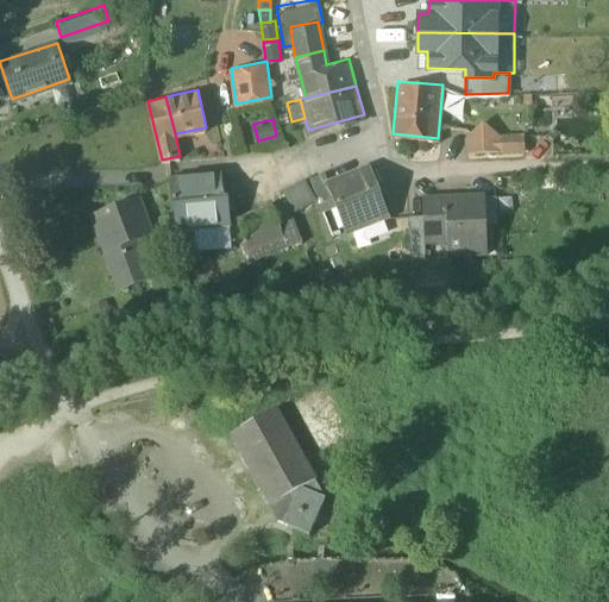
[(468,136),(468,150),(525,148),(525,133),(501,133),(483,120),(468,136)]
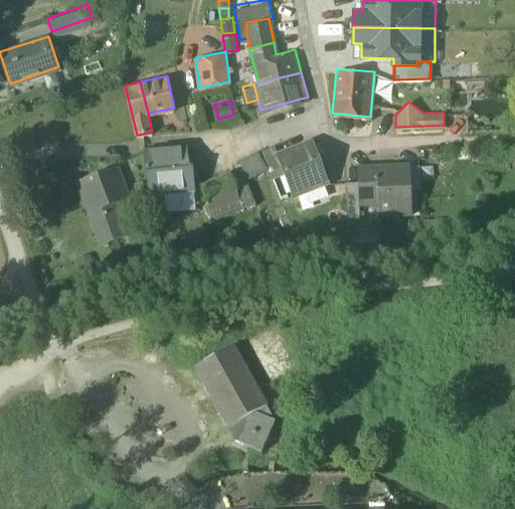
[(282,167),(293,194),(307,189),(323,182),(326,181),(310,140),(278,153),(277,153),(282,167)]
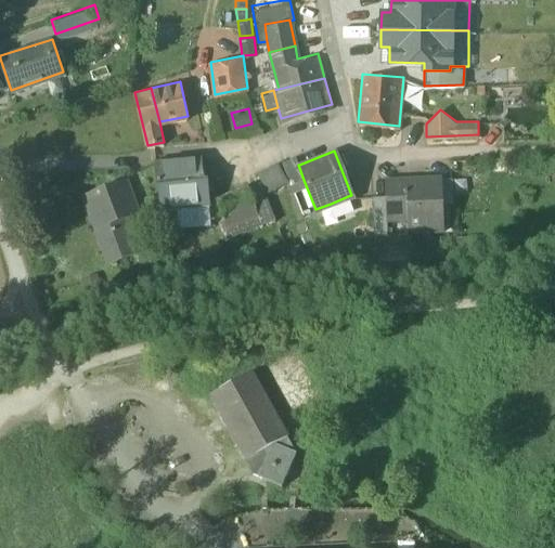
[(282,159),(292,185),(304,180),(298,165),(299,165),(296,155),(282,159)]
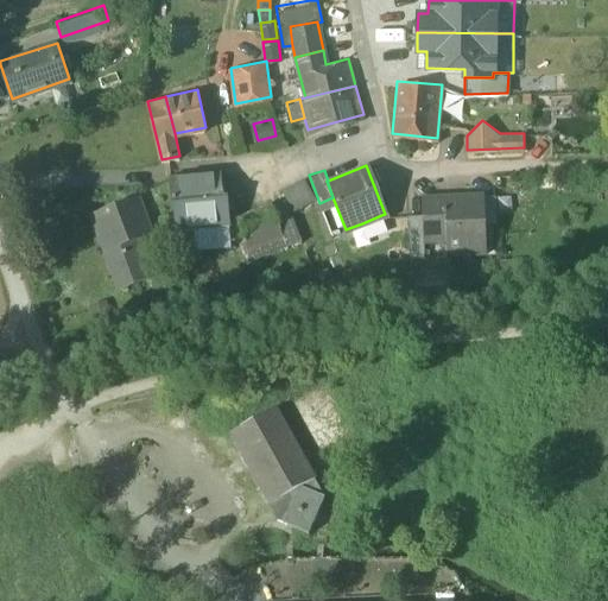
[(170,197),(177,227),(192,226),(228,222),(226,196),(223,196),(221,174),(169,175),(170,197)]
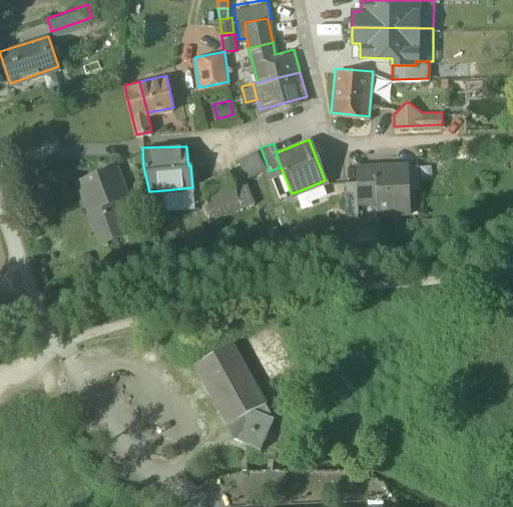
[(238,159),(247,174),(264,166),(255,150),(238,159)]
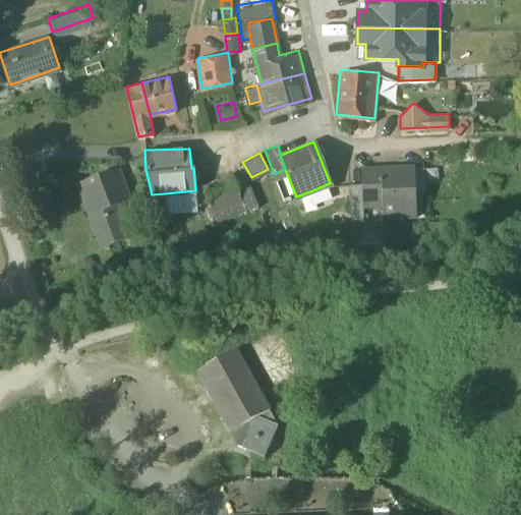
[(395,206),(396,217),(416,217),(415,190),(414,166),(361,168),(362,183),(363,207),(384,206),(395,206)]
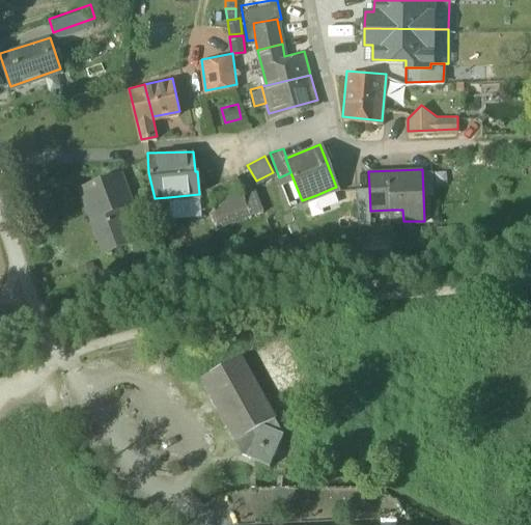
[(431,169),(422,169),(423,194),(432,194),(431,169)]
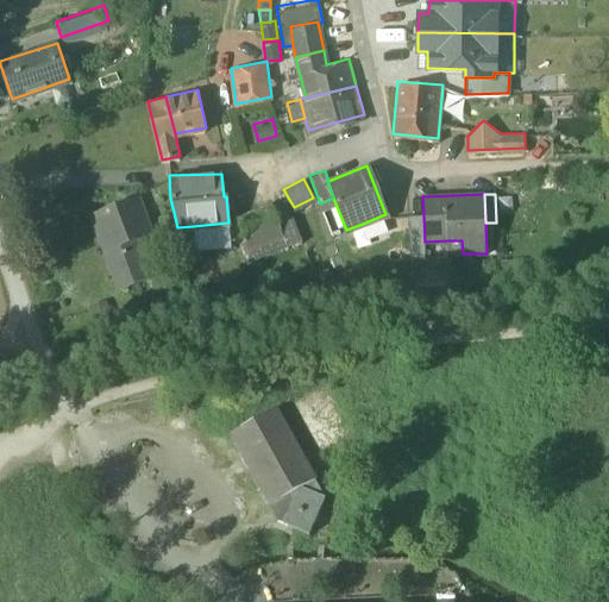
[(138,195),(110,206),(124,238),(138,233),(150,229),(138,195)]
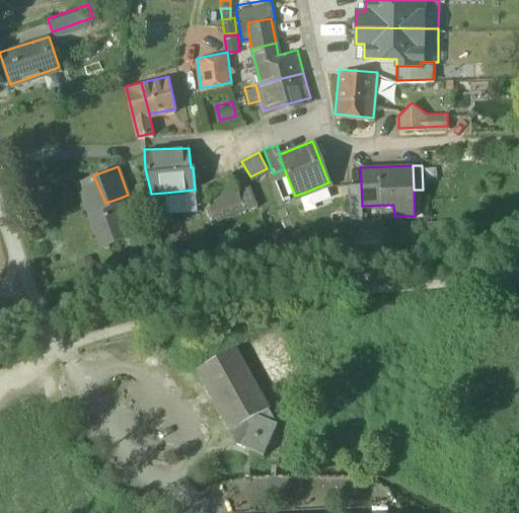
[(241,203),(244,209),(256,204),(242,169),(231,174),(241,203)]
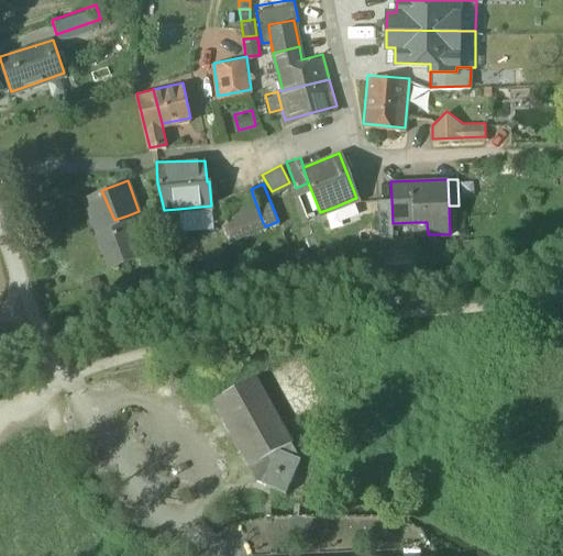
[(219,202),(230,233),(262,220),(251,189),(219,202)]
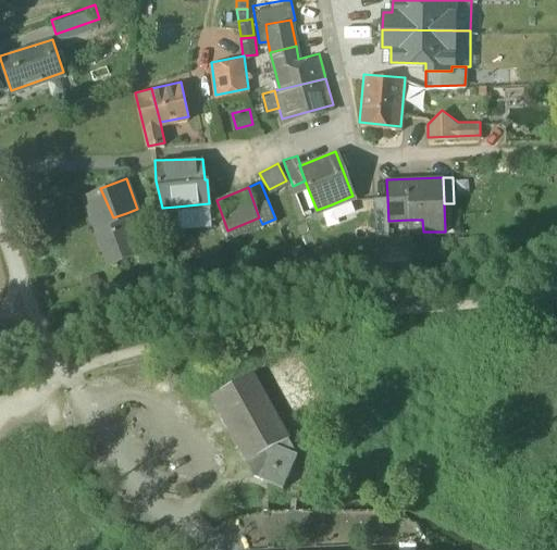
[(94,225),(113,217),(100,188),(83,195),(94,225)]
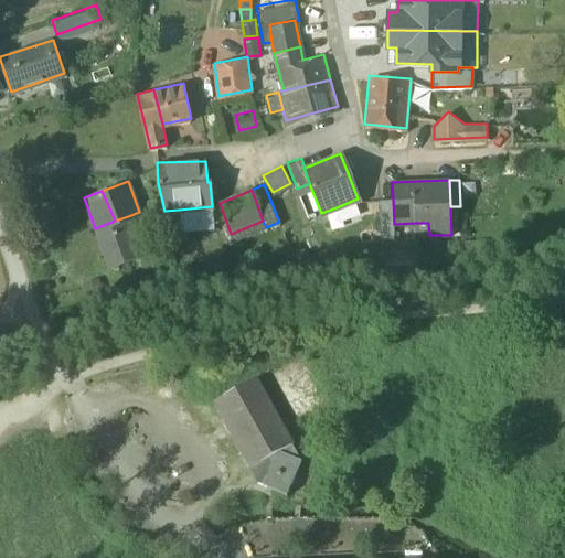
[(380,200),(381,239),(394,238),(394,224),(393,199),(380,200)]
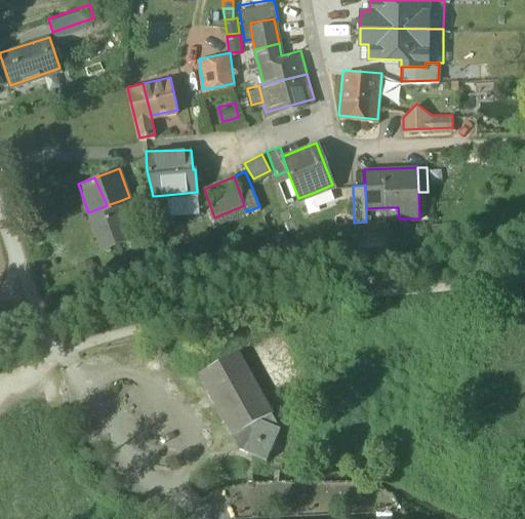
[(334,198),(329,186),(313,193),(317,204),(334,198)]
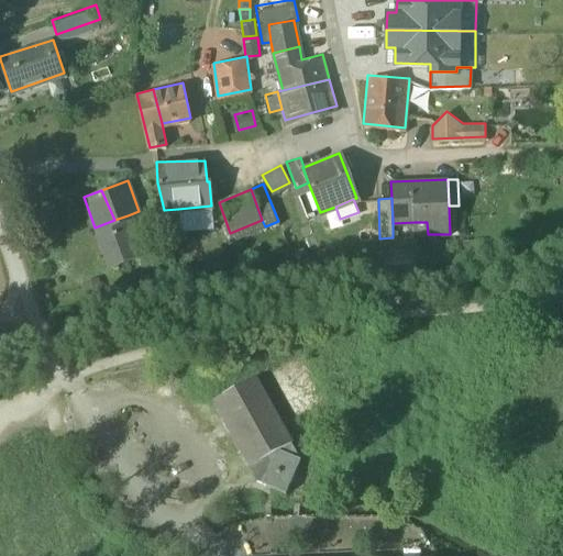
[(213,226),(211,206),(178,209),(179,229),(213,226)]
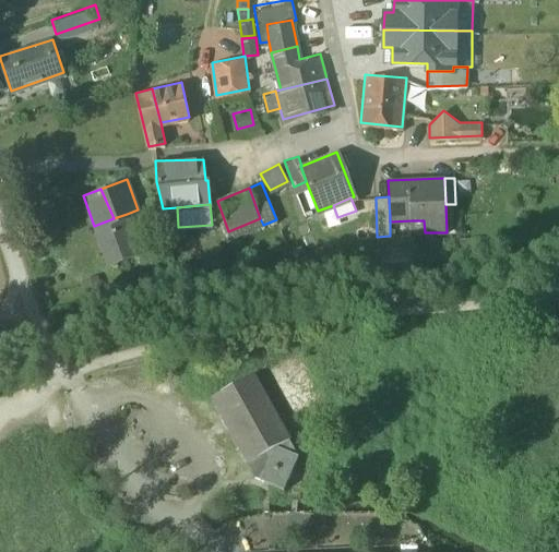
[(133,237),(127,214),(114,218),(94,226),(107,263),(128,256),(122,241),(133,237)]
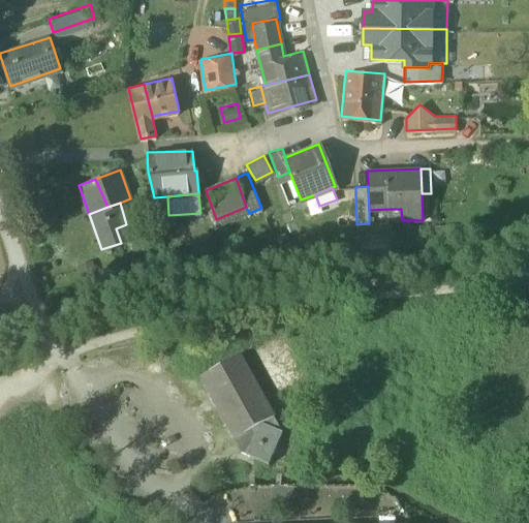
[(249,213),(246,207),(216,219),(218,225),(249,213)]
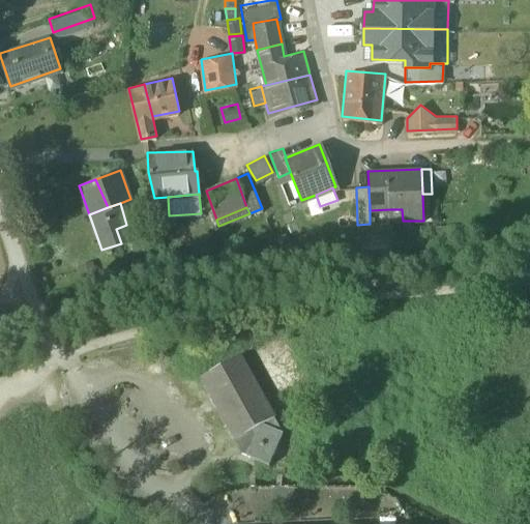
[(390,222),(403,221),(402,209),(390,209),(390,222)]
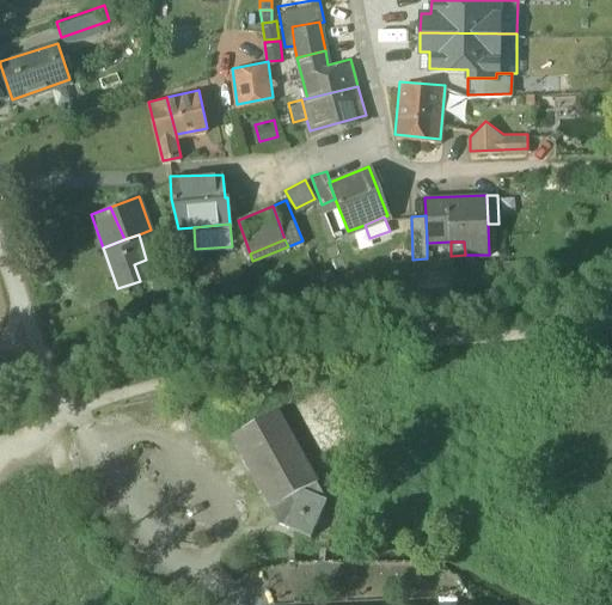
[(326,499),(316,480),(277,409),(231,433),(271,503),(280,520),(285,521),(285,524),(311,535),(326,499)]
